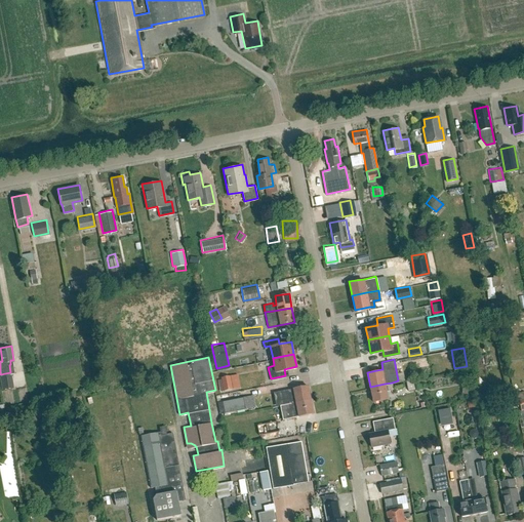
[(21,370),(12,371),(13,385),(23,384),(21,370)]
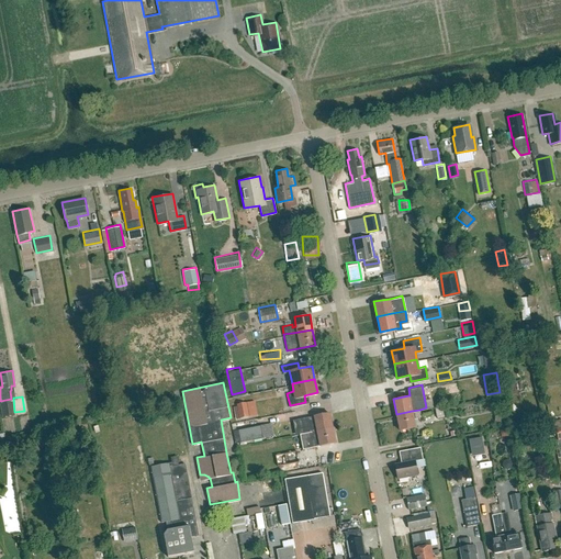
[(2,415),(14,413),(12,400),(0,402),(2,415)]
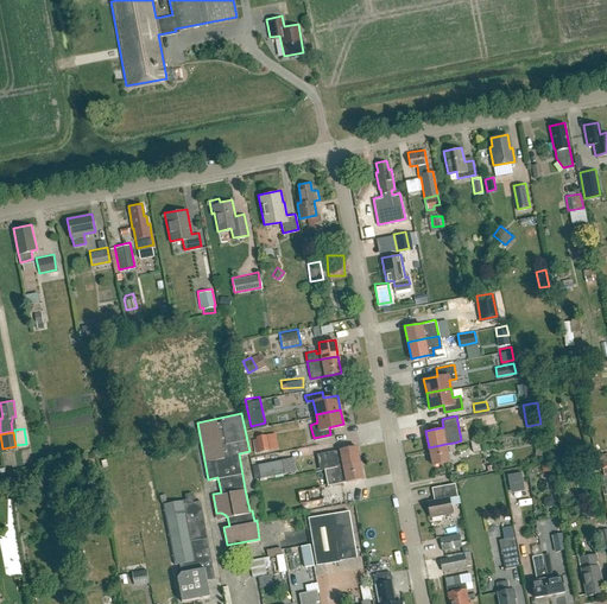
[(257,434),(259,450),(270,447),(266,432),(257,434)]
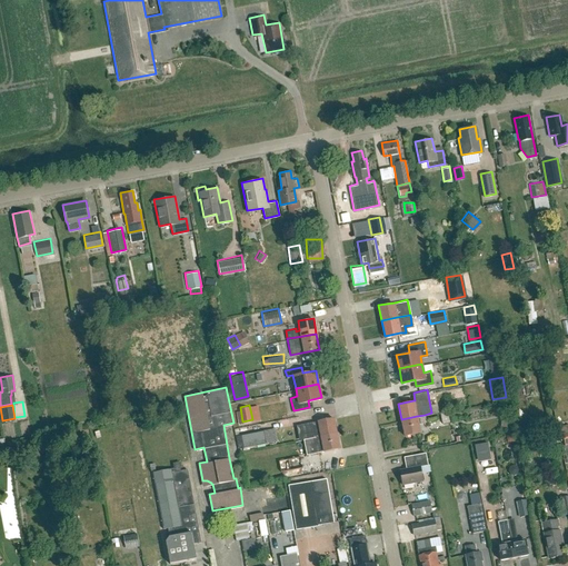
[(441,421),(449,420),(447,408),(439,410),(441,421)]
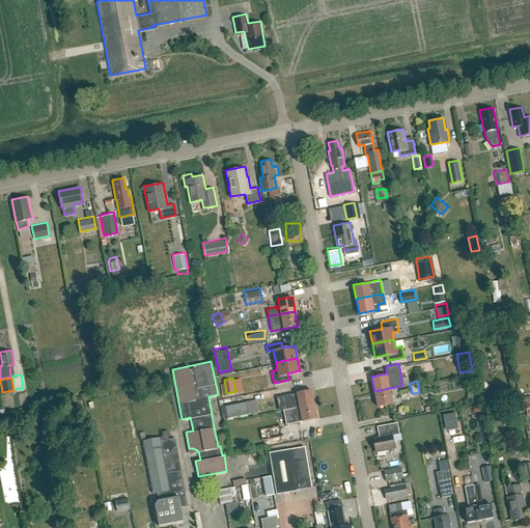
[(396,387),(374,391),(377,406),(392,403),(390,393),(397,392),(396,387)]
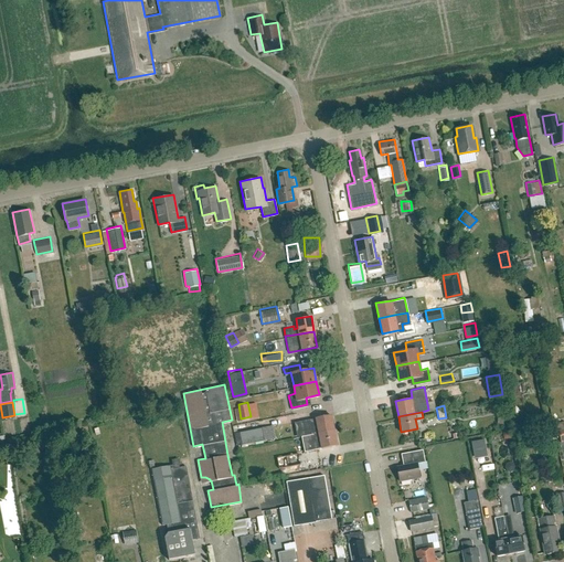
[(318,432),(333,428),(330,413),(310,417),(312,433),(318,432)]
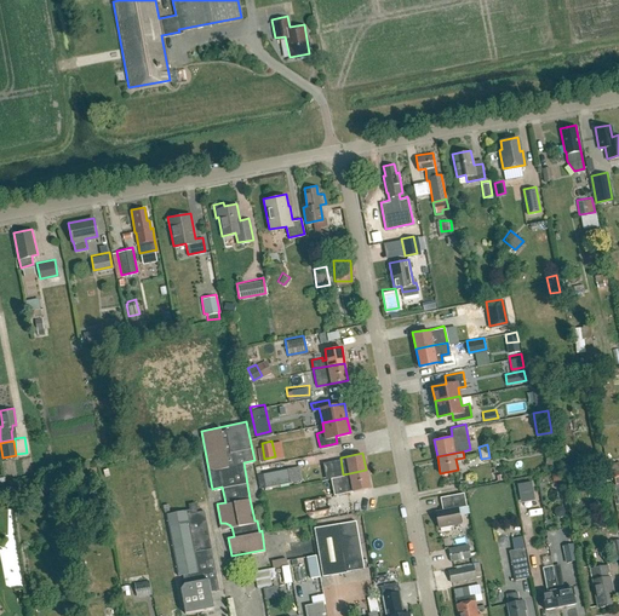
[(290,481),(287,467),(262,472),(264,485),(290,481)]
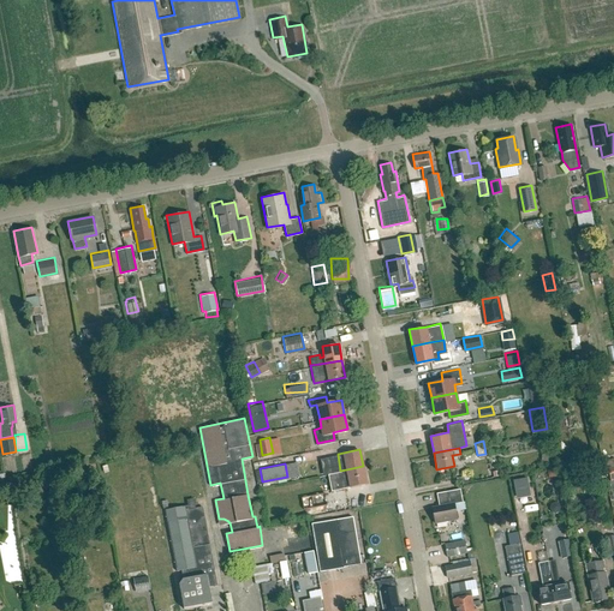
[(346,469),(340,471),(327,473),(329,480),(340,478),(341,487),(367,483),(363,466),(346,469)]
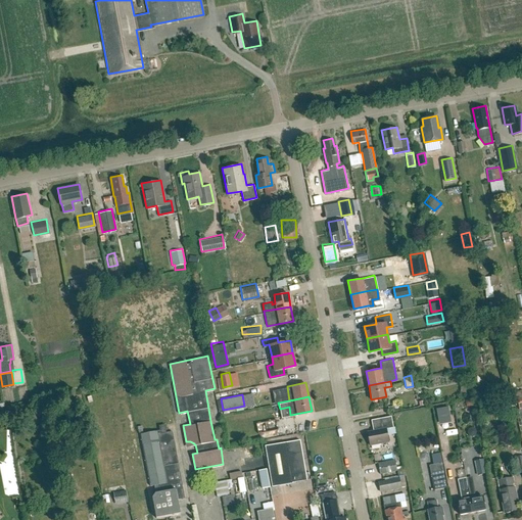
[(447,405),(436,407),(437,415),(448,413),(447,405)]
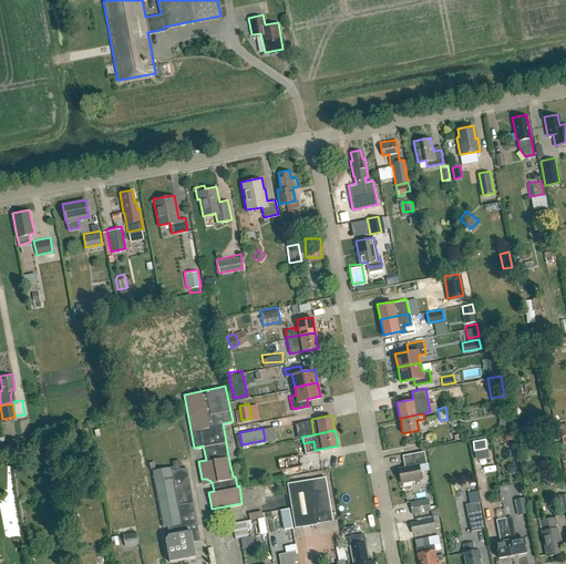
[(425,462),(424,455),(423,450),(411,452),(413,464),(398,467),(401,481),(420,478),(419,470),(429,468),(428,461),(425,462)]
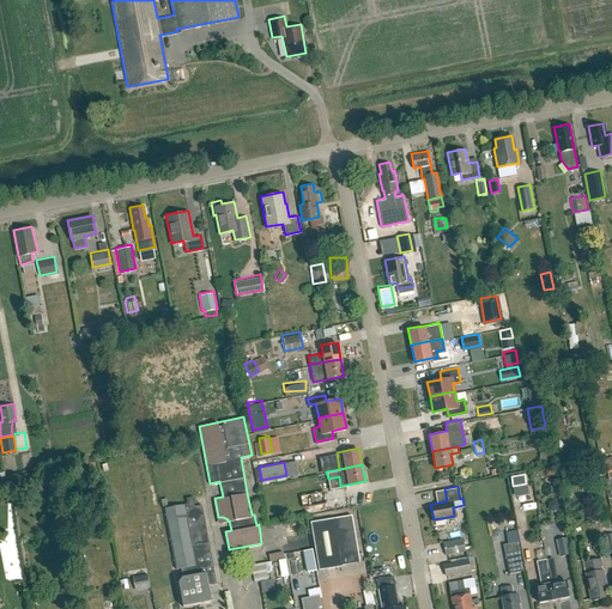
[(300,494),(302,506),(326,501),(323,489),(300,494)]
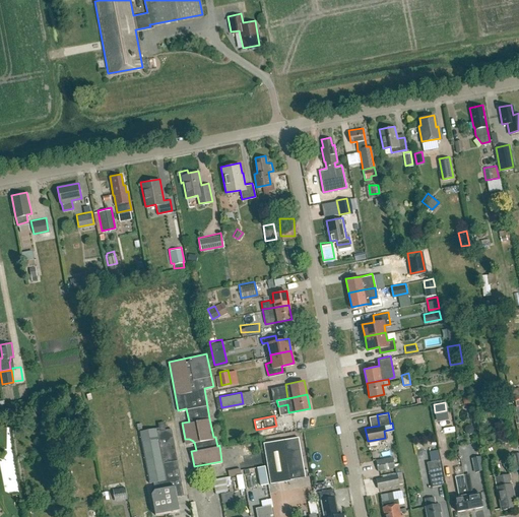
[(167,428),(165,419),(158,421),(159,427),(139,430),(149,481),(152,480),(154,489),(151,494),(154,513),(179,509),(177,495),(183,494),(171,427),(167,428)]
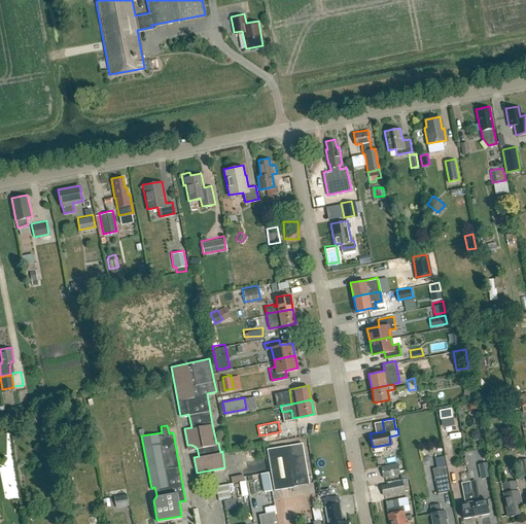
[(289,443),(302,440),(301,433),(287,437),(289,443)]
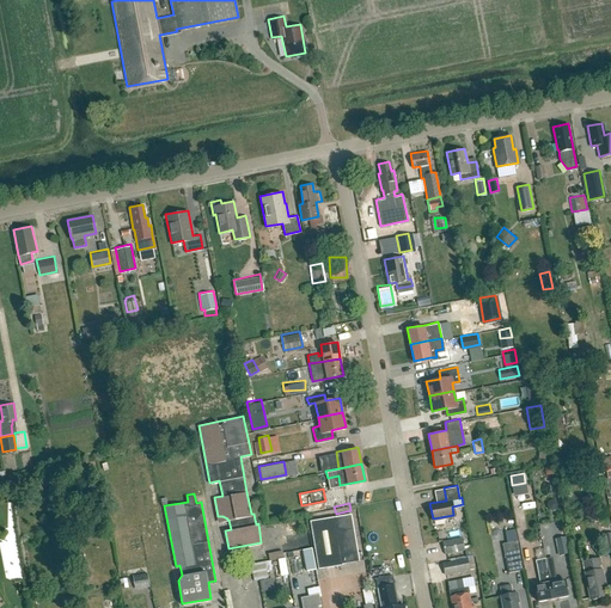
[(317,567),(342,563),(342,562),(359,558),(350,513),(309,520),(317,567)]
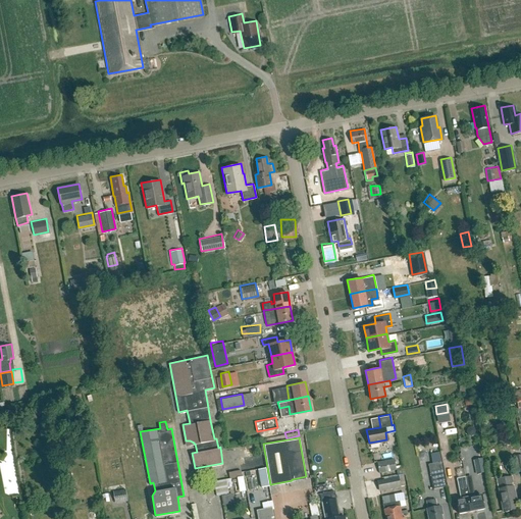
[(476,472),(484,470),(481,456),(473,458),(476,472)]
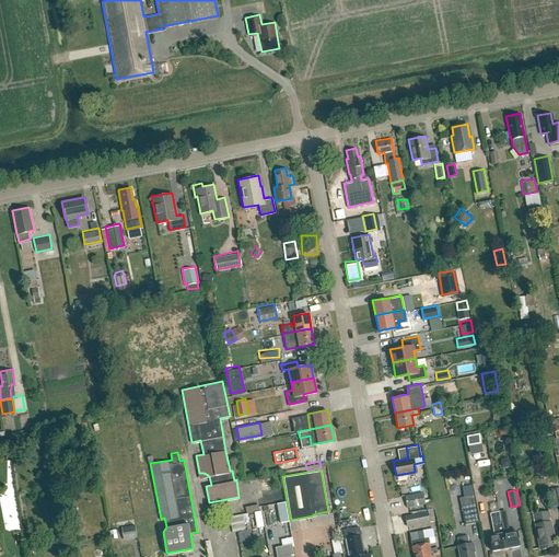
[(406,506),(423,502),(421,490),(404,494),(406,506)]
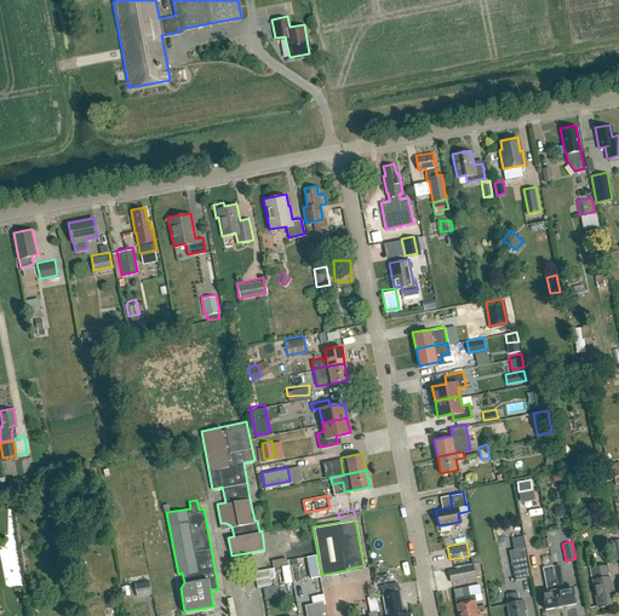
[(514,577),(529,575),(526,558),(523,546),(508,548),(510,560),(514,577)]
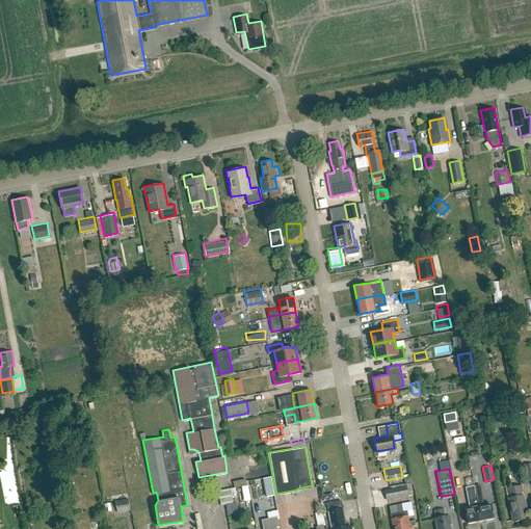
[(274,494),(271,475),(263,477),(266,495),(274,494)]
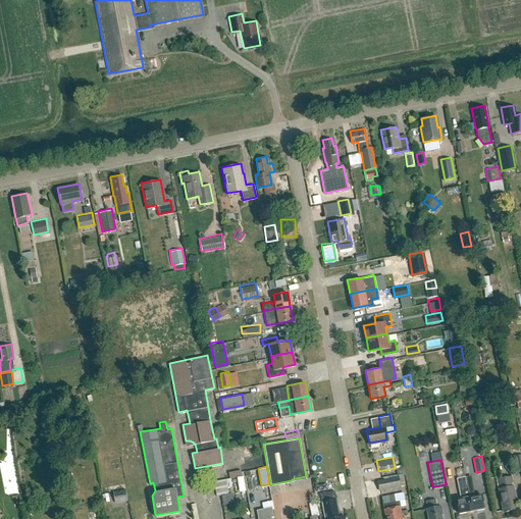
[(229,476),(242,474),(241,468),(228,471),(229,476)]
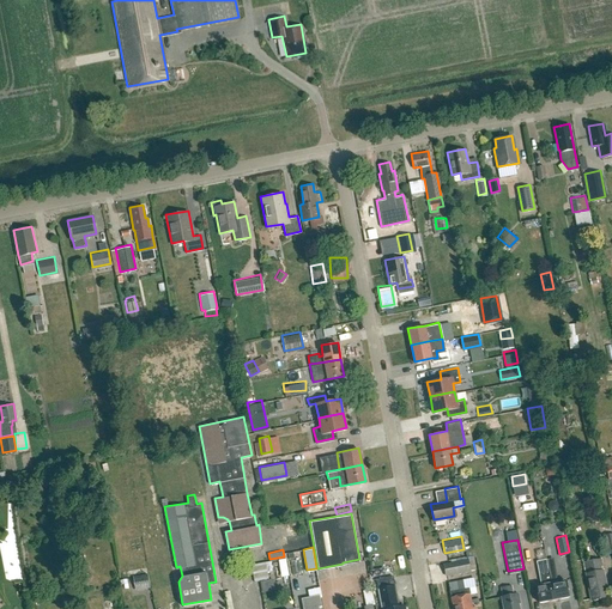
[(545,558),(553,598),(568,595),(564,578),(556,580),(552,556),(545,558)]
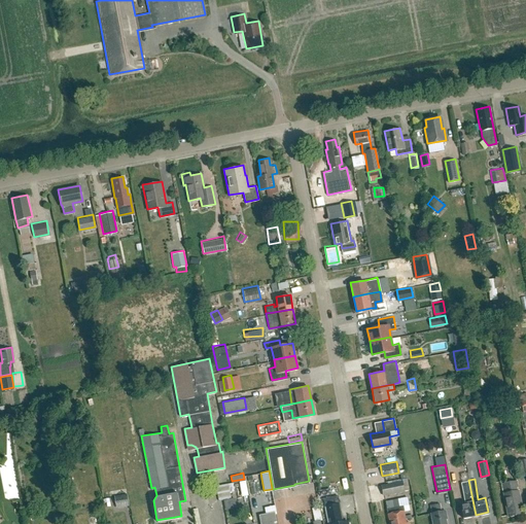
[(516,489),(515,485),(517,485),(516,479),(500,482),(507,515),(520,513),(517,501),(520,500),(518,489),(516,489)]
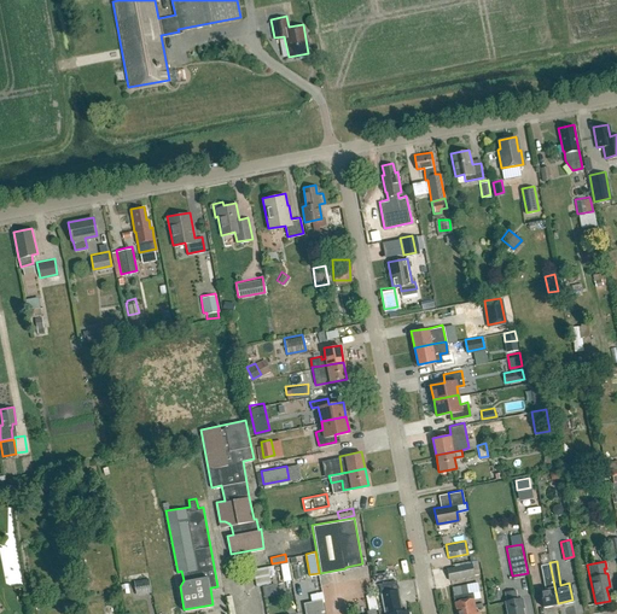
[(450,578),(473,574),(471,562),(448,566),(450,578)]
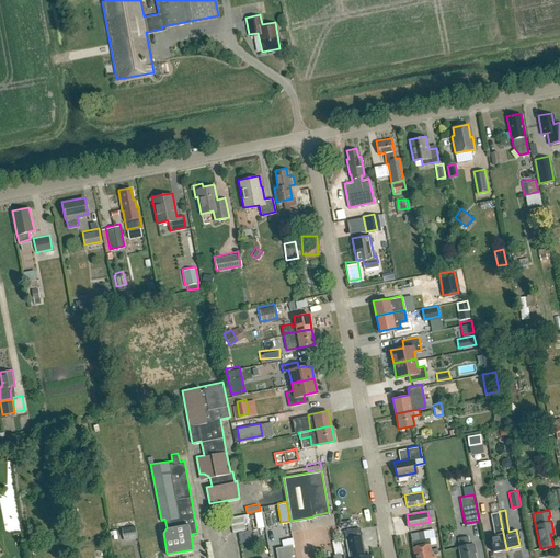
[(492,550),(506,548),(499,511),(490,513),(494,534),(490,535),(492,550)]
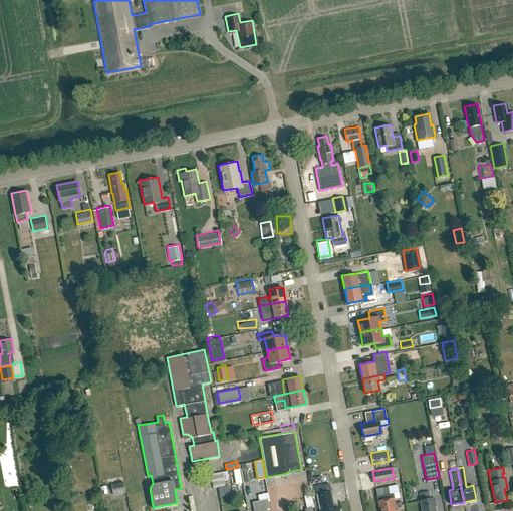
[(112,493),(124,492),(122,480),(110,481),(112,493)]
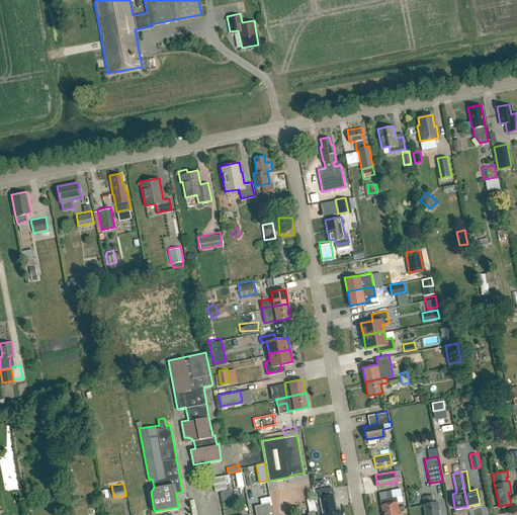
[(342,514),(341,511),(337,511),(333,493),(332,486),(318,488),(322,514),(323,514),(322,514),(342,514)]
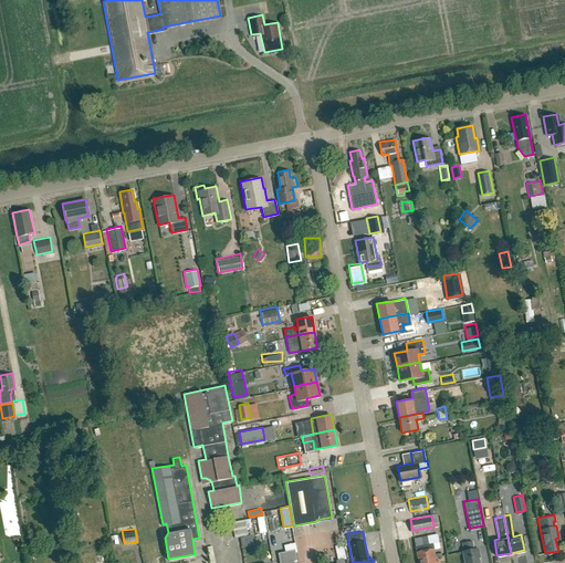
[(437,533),(427,534),(428,542),(421,543),(421,549),(416,550),(418,562),(436,562),(433,546),(432,542),(439,541),(437,533)]
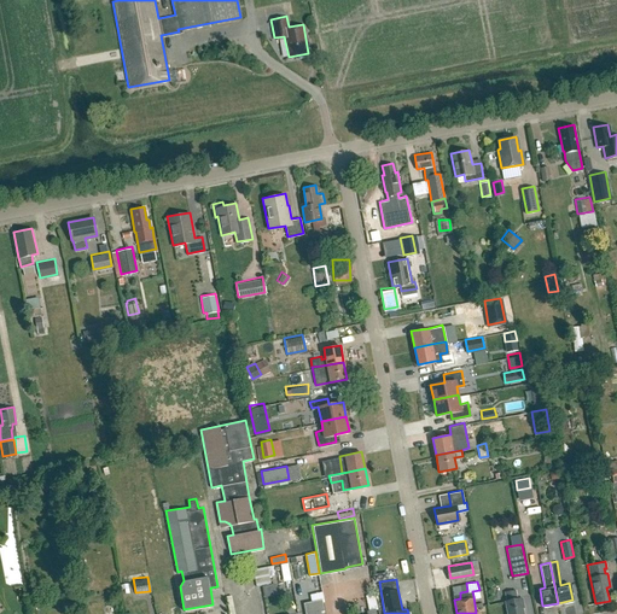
[(274,583),(262,585),(263,596),(277,594),(274,583)]
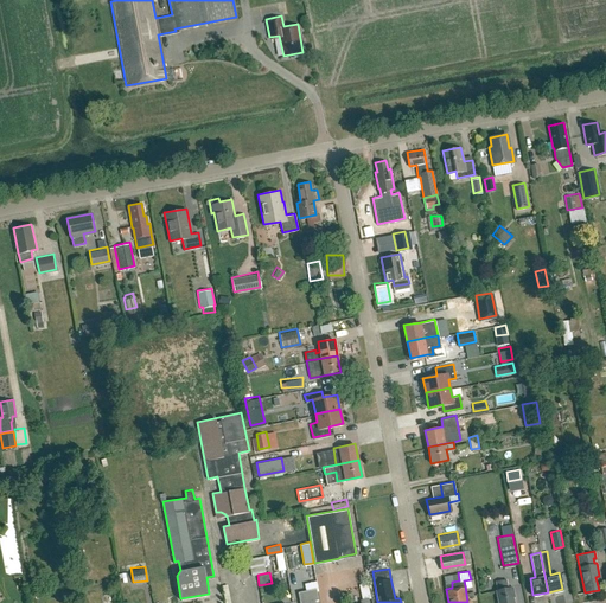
[(508,587),(505,578),(496,579),(497,589),(496,589),(498,602),(514,602),(512,596),(514,595),(512,585),(508,587)]
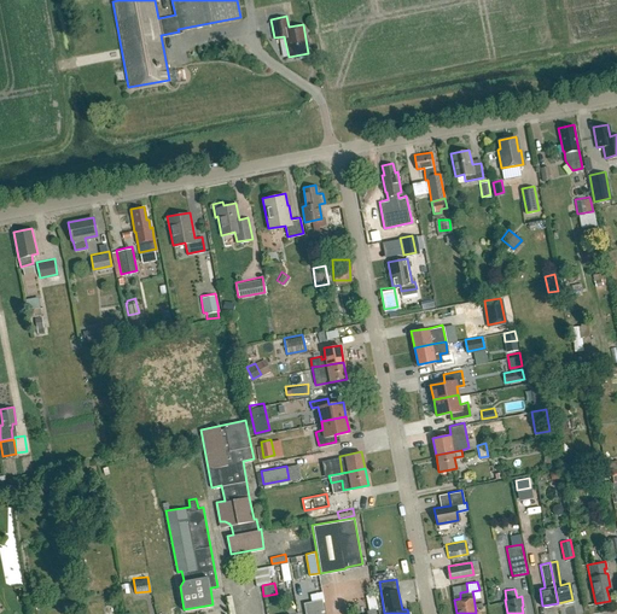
[(303,602),(306,612),(306,613),(321,613),(320,609),(324,608),(322,601),(324,600),(321,590),(309,592),(312,600),(303,602)]
